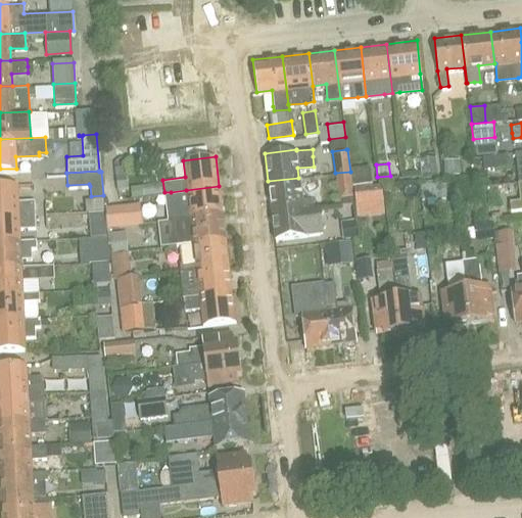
[(352,193),(352,188),(350,172),(335,173),(337,195),(352,193)]
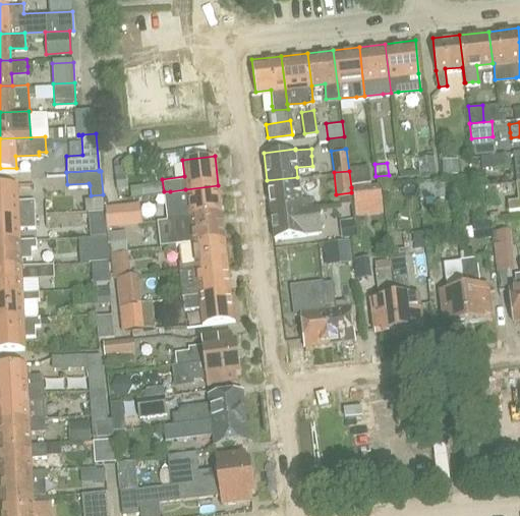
[(297,177),(267,180),(270,210),(316,205),(316,203),(312,203),(312,196),(300,197),(297,177)]
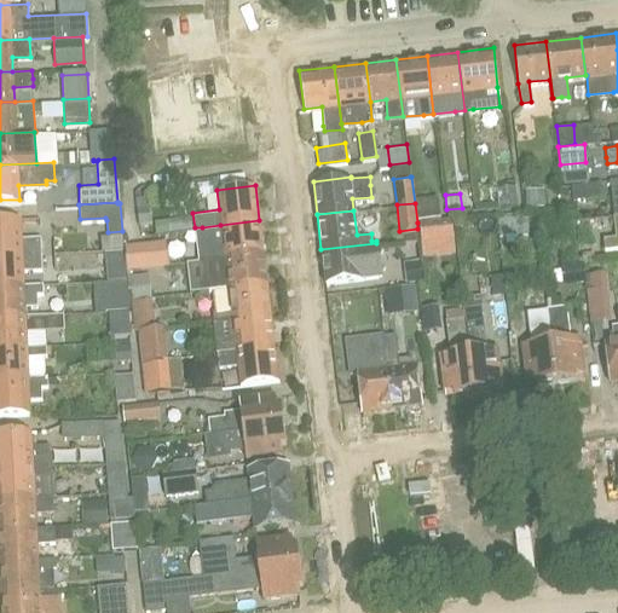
[(527,213),(496,214),(497,232),(504,232),(504,240),(518,238),(518,231),(529,230),(527,213)]
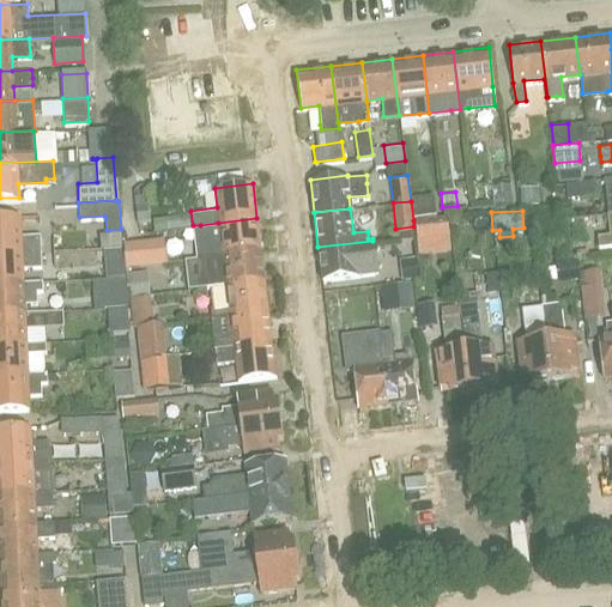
[(611,211),(607,212),(610,231),(597,234),(598,244),(611,242),(611,211)]
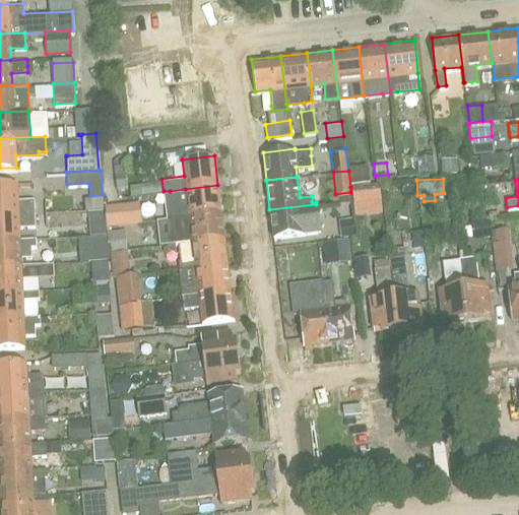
[(34,196),(17,197),(16,182),(0,182),(0,212),(34,210),(34,196)]
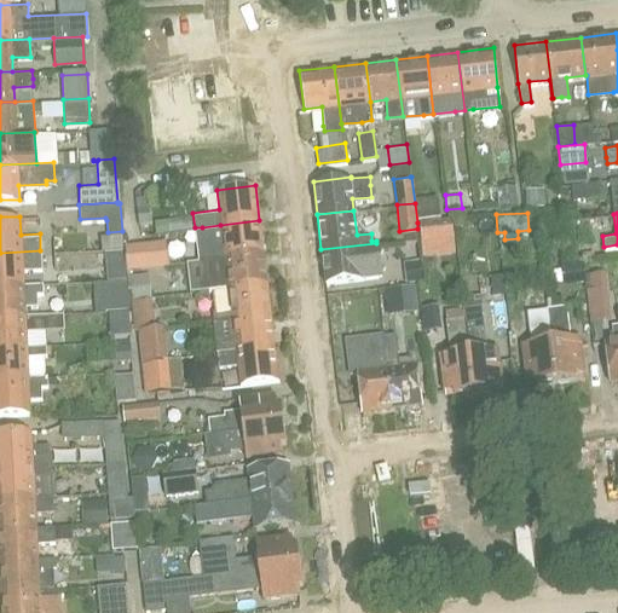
[(417,223),(417,229),(421,255),(455,252),(450,218),(417,223)]
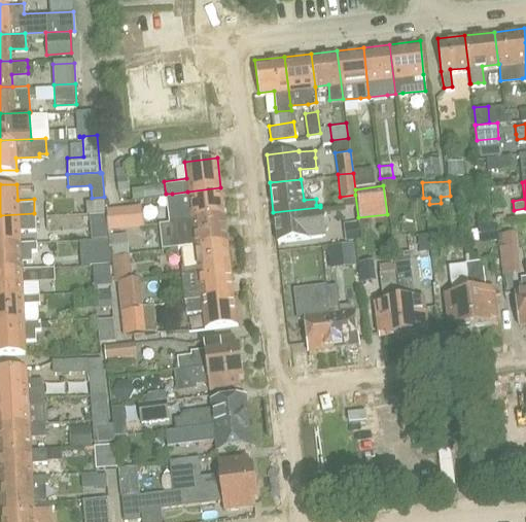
[(223,213),(220,187),(187,192),(172,194),(174,206),(175,219),(223,213)]
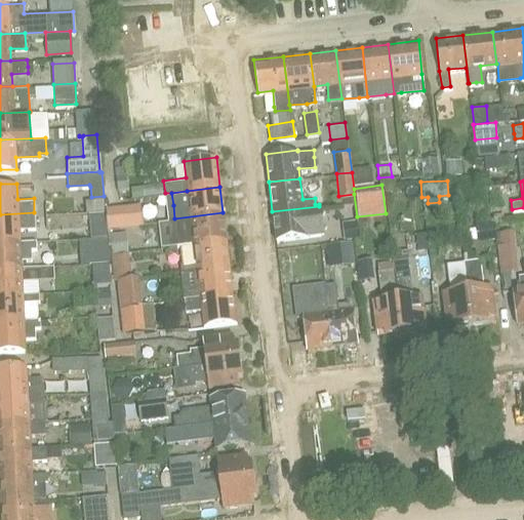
[(116,205),(117,225),(140,222),(139,203),(116,205)]
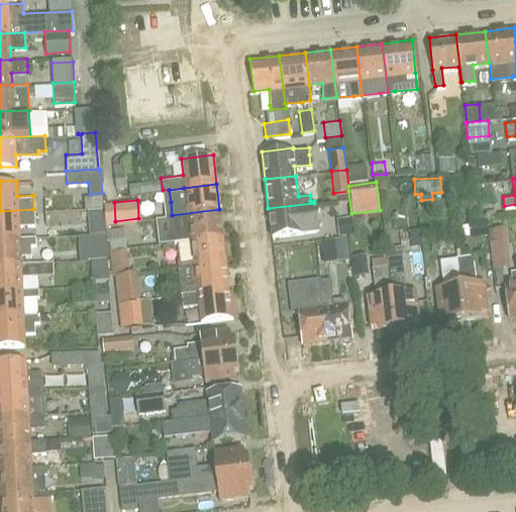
[(314,203),(268,208),(271,234),(302,231),(302,230),(318,228),(317,220),(314,203)]
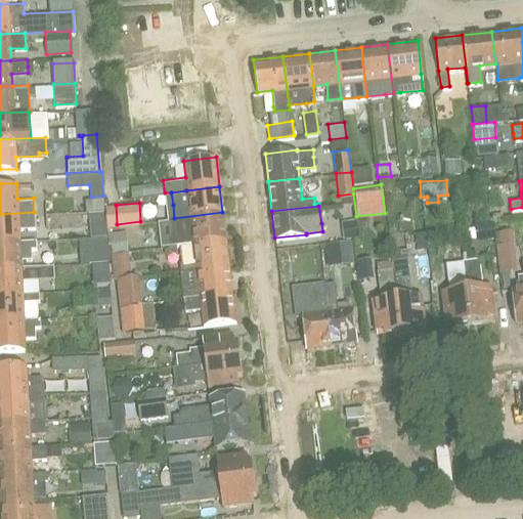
[(34,212),(0,214),(0,240),(20,239),(19,225),(35,225),(34,212)]
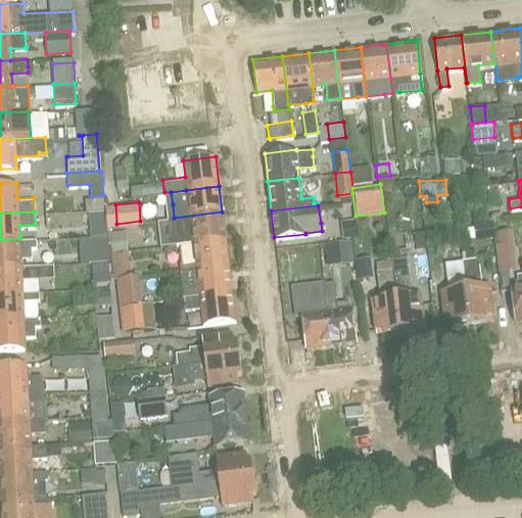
[(222,212),(174,218),(173,218),(175,243),(177,243),(225,238),(222,212)]
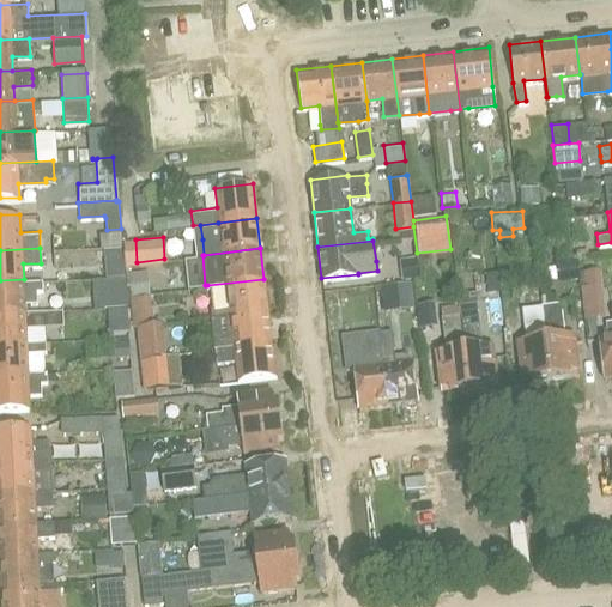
[(416,275),(413,255),(398,258),(401,278),(416,275)]
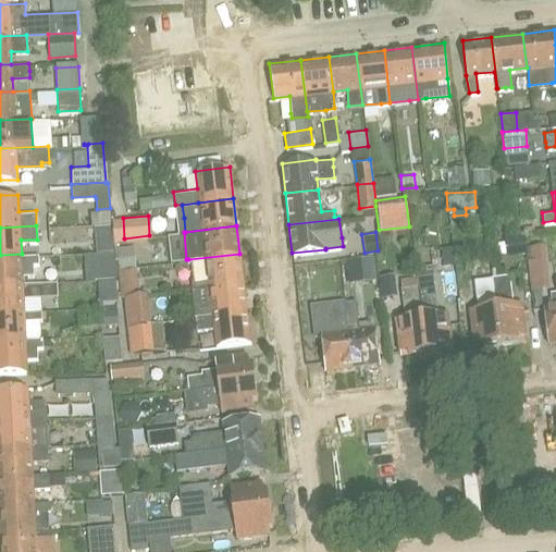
[(112,235),(95,236),(96,249),(103,248),(113,248),(112,235)]
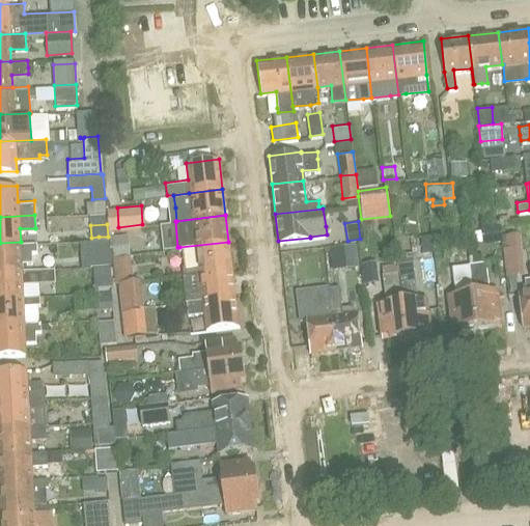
[(109,237),(109,238),(110,254),(111,254),(130,252),(128,231),(109,233),(109,237)]
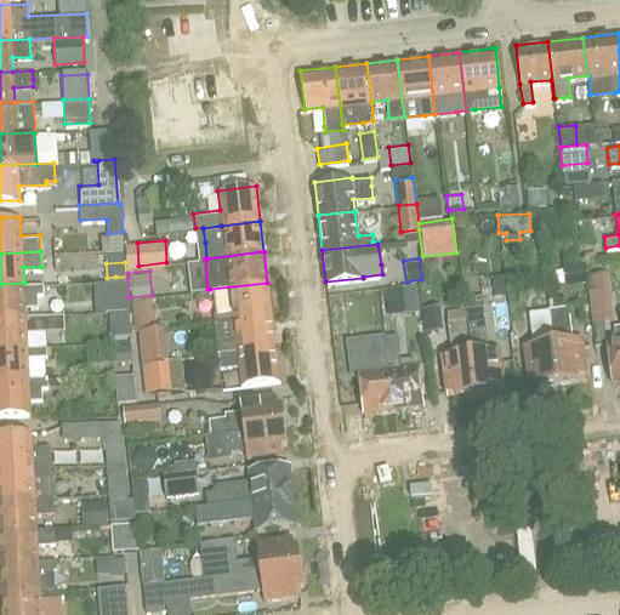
[(130,307),(130,297),(129,297),(128,278),(103,280),(104,309),(130,307)]
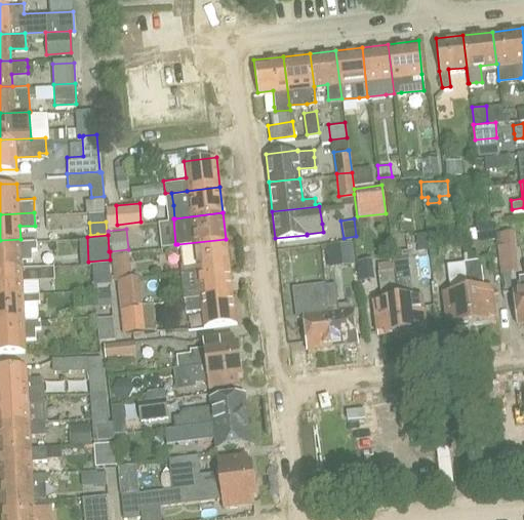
[(31,256),(31,247),(36,247),(36,239),(21,239),(0,240),(0,267),(21,266),(21,257),(31,256)]
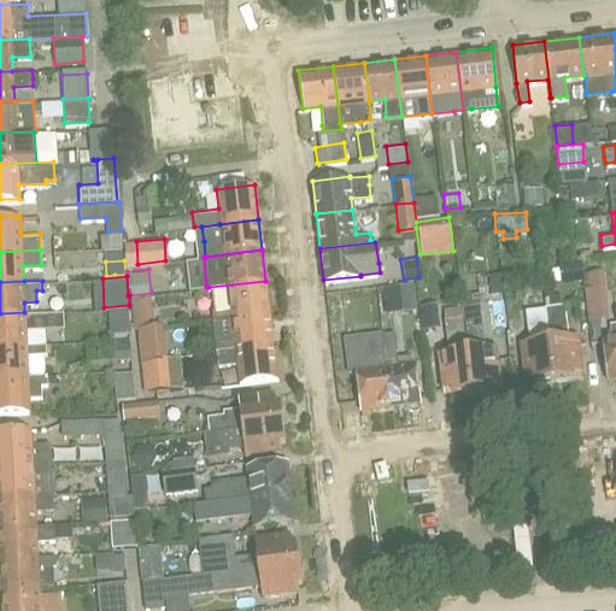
[(269,311),(265,281),(209,287),(209,288),(228,286),(230,306),(211,309),(212,318),(269,311)]
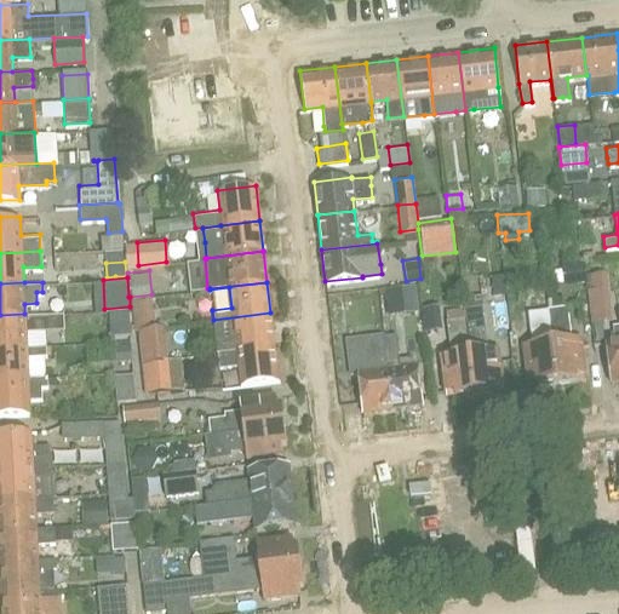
[(416,283),(384,287),(387,313),(418,309),(416,283)]
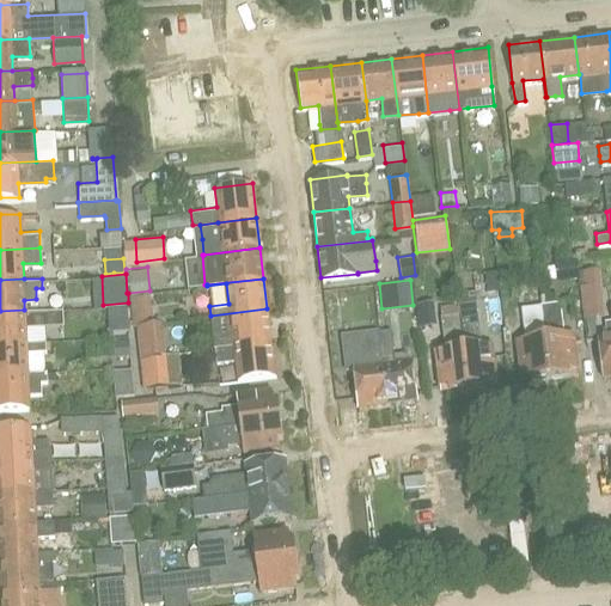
[(598,313),(594,282),(580,283),(584,313),(598,313)]
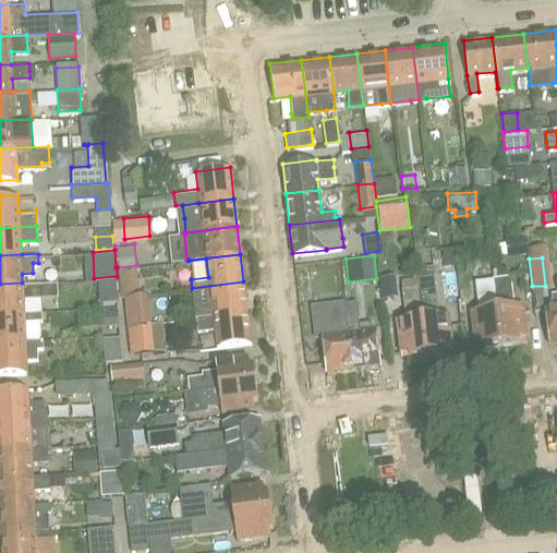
[(121,295),(134,292),(140,291),(136,267),(117,269),(121,295)]
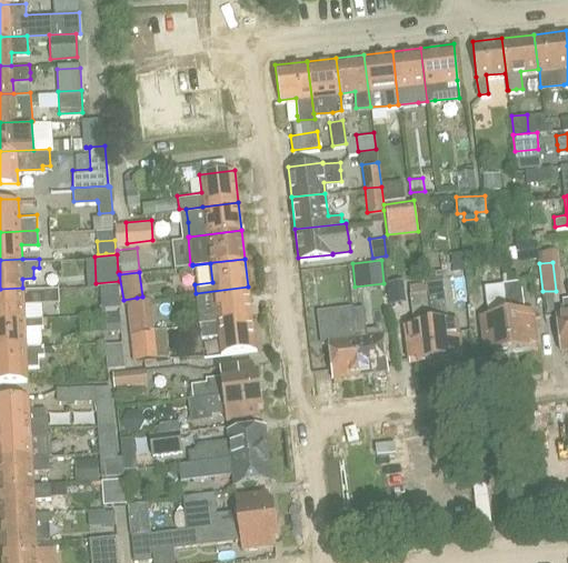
[(424,279),(429,320),(435,358),(452,355),(452,351),(461,350),(457,317),(449,318),(442,278),(424,279)]
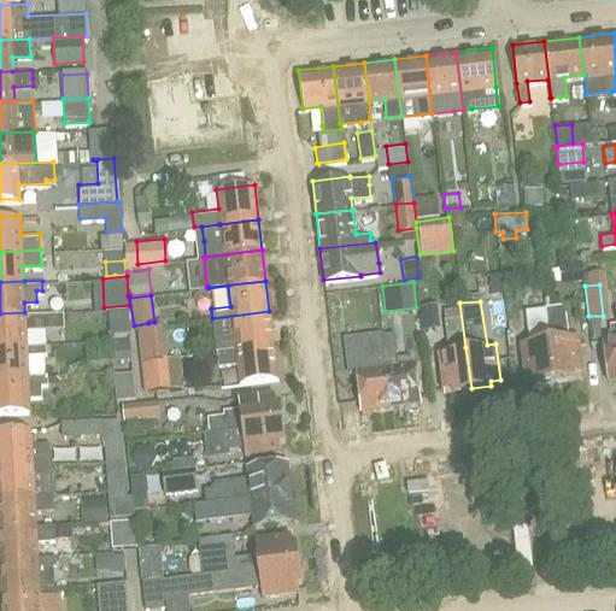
[(615,321),(609,322),(611,338),(603,339),(608,380),(615,379),(615,301),(615,303),(615,315),(615,321)]
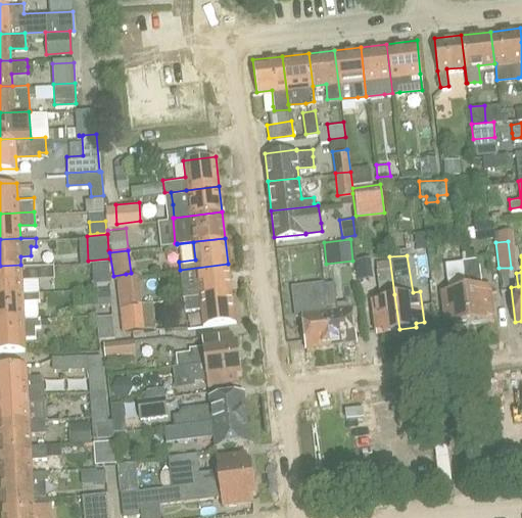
[(375,259),(379,296),(371,297),(375,328),(382,327),(382,331),(399,329),(394,294),(389,256),(375,259)]
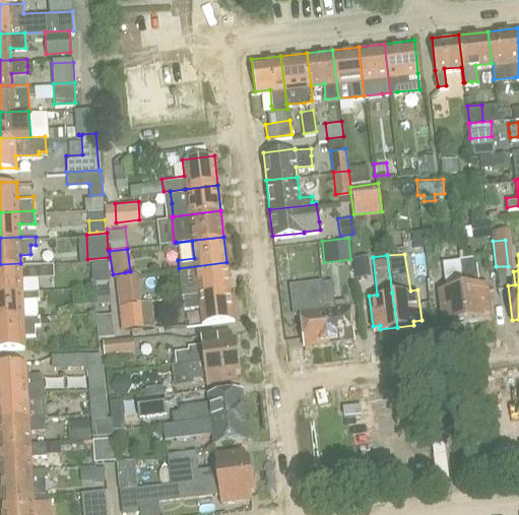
[(459,257),(467,319),(483,317),(482,313),(490,312),(487,281),(478,282),(475,255),(459,257)]
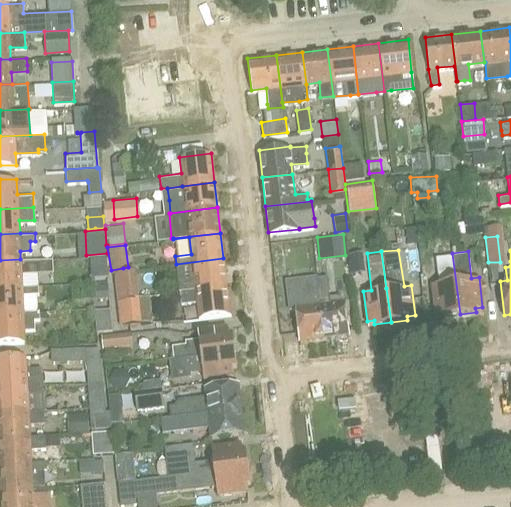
[(435,255),(439,282),(431,283),(434,313),(442,312),(442,316),(460,314),(452,253),(435,255)]
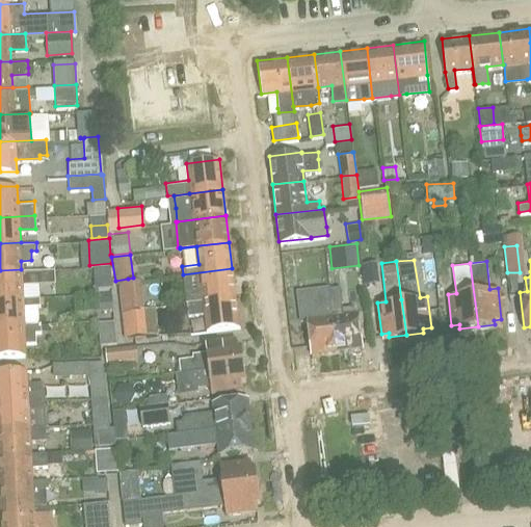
[(363,267),(365,287),(379,286),(377,265),(363,267)]
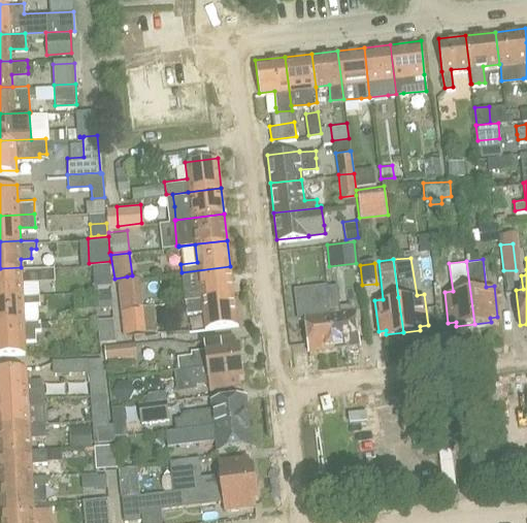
[(110,283),(110,280),(109,264),(92,265),(93,284),(107,283),(110,283)]
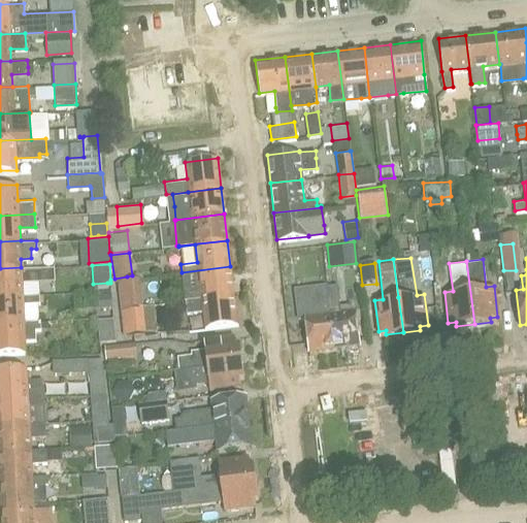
[(38,280),(37,274),(37,266),(21,267),(0,268),(0,295),(23,294),(22,280),(38,280)]
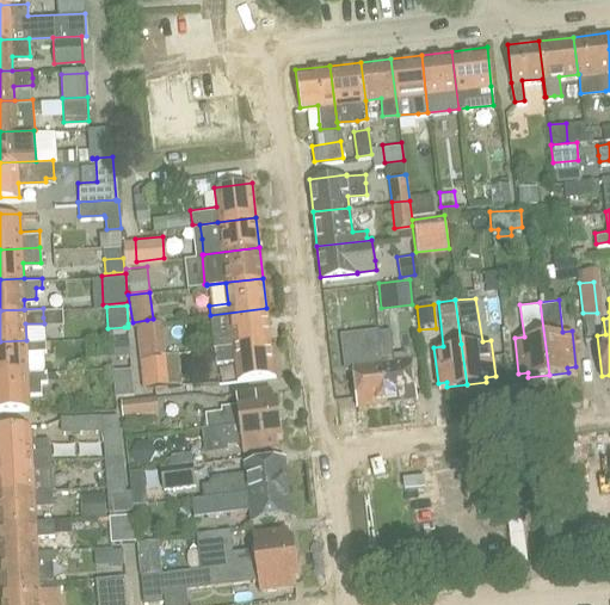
[(214,345),(270,338),(266,308),(210,315),(214,345)]
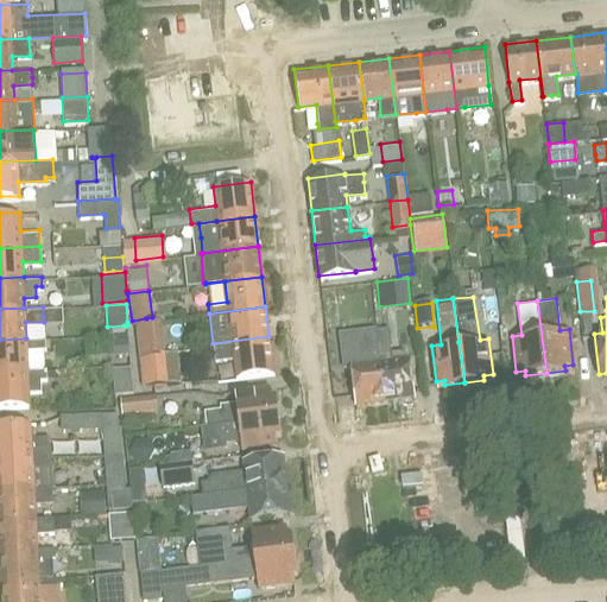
[(139,355),(164,352),(160,318),(136,322),(139,355)]
